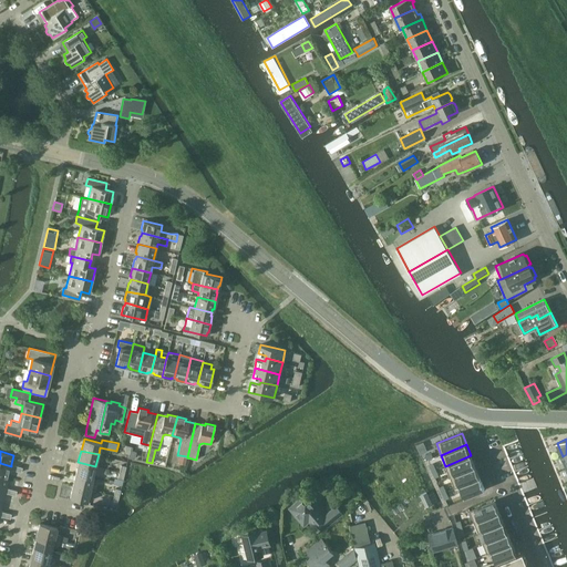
[(471,455),(445,466),(450,477),(475,466),(471,455)]
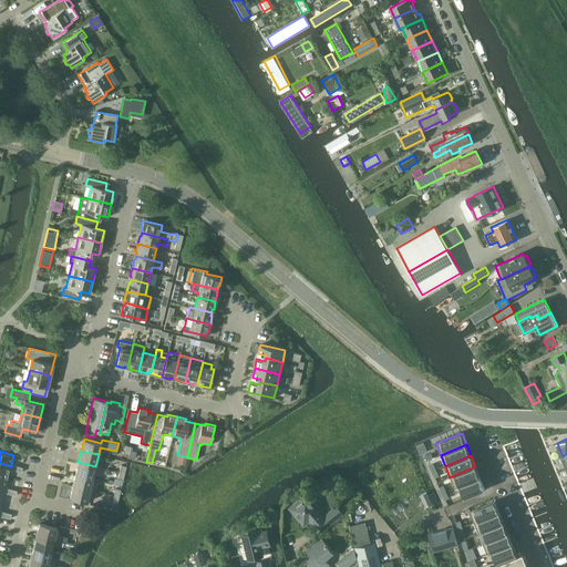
[(95,466),(78,462),(75,474),(93,478),(95,466)]
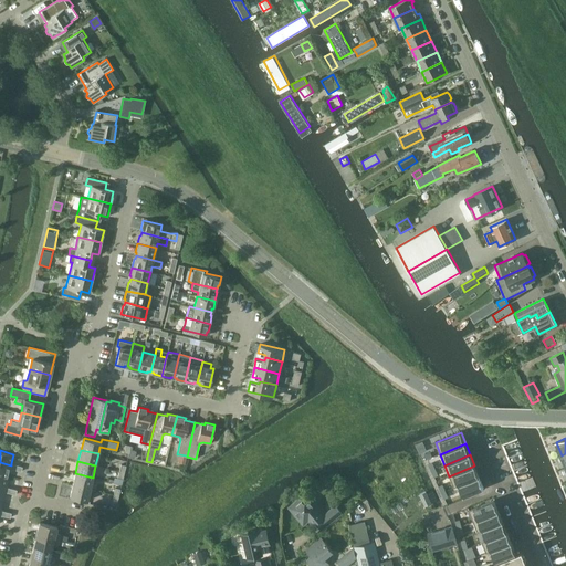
[(0,475),(8,478),(10,469),(16,470),(17,465),(11,463),(11,465),(0,462),(0,475)]
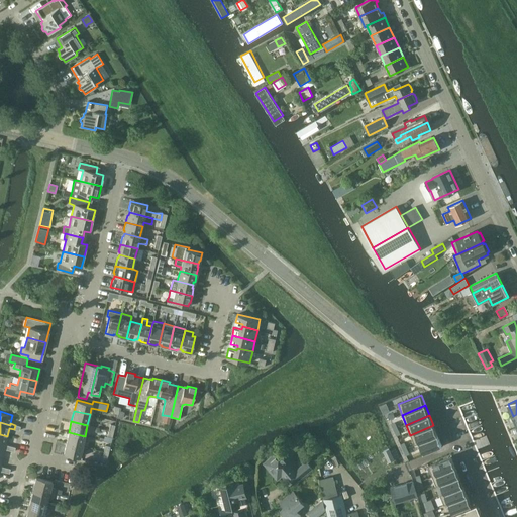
[(433,425),(410,435),(414,445),(419,443),(437,435),(433,425)]
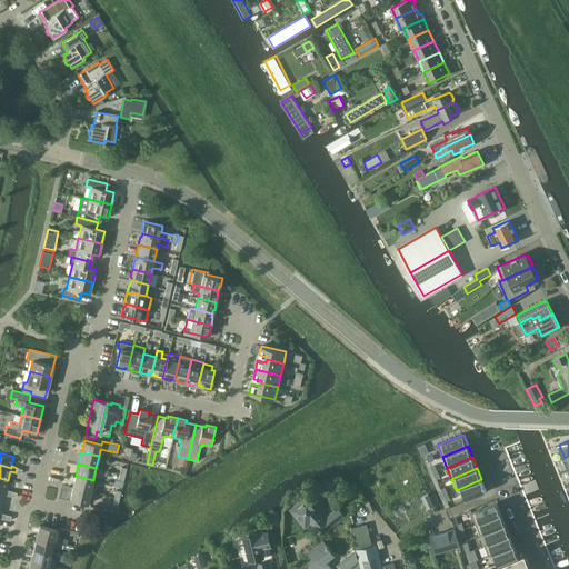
[(76,476),(72,488),(90,491),(93,480),(76,476)]
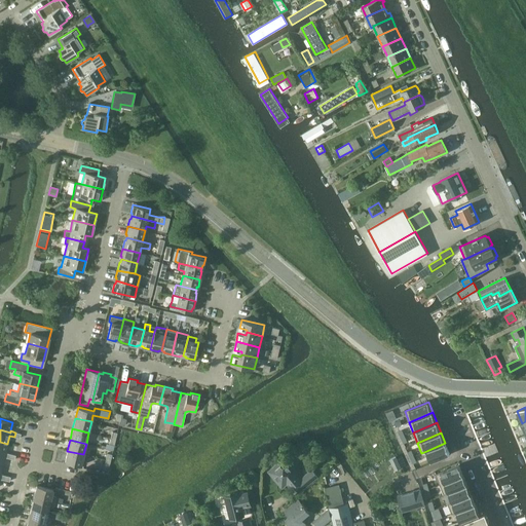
[(445,443),(426,451),(430,461),(449,454),(445,443)]
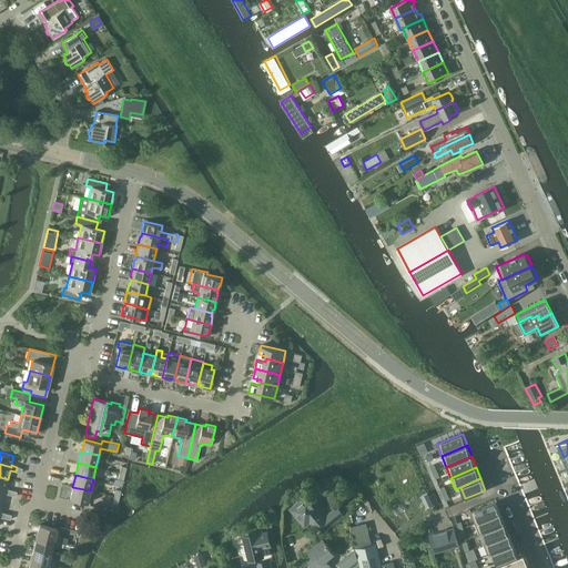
[(87,503),(90,490),(72,487),(70,498),(87,503)]
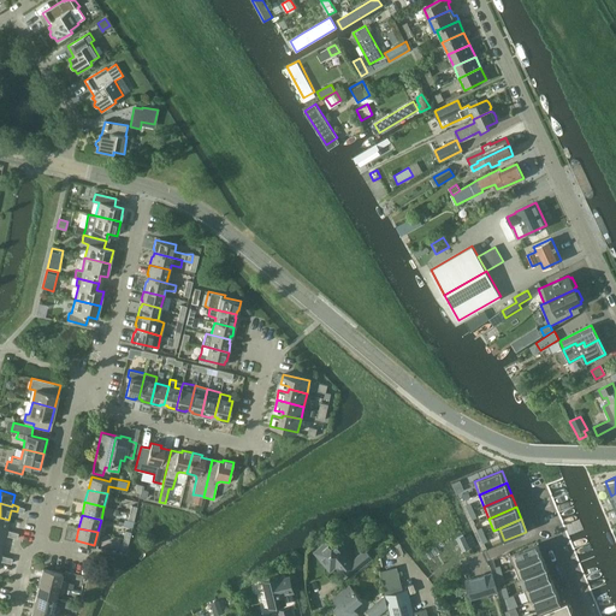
[(0,544),(3,545),(5,535),(11,537),(12,532),(6,529),(5,533),(0,531),(0,544)]
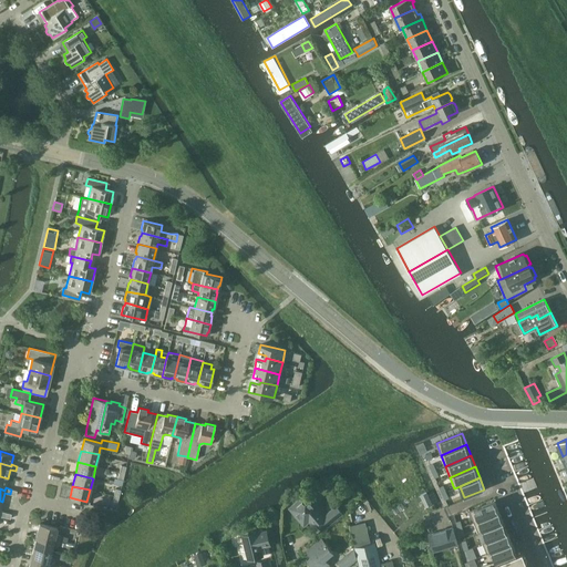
[(420,495),(426,507),(432,505),(426,493),(420,495)]
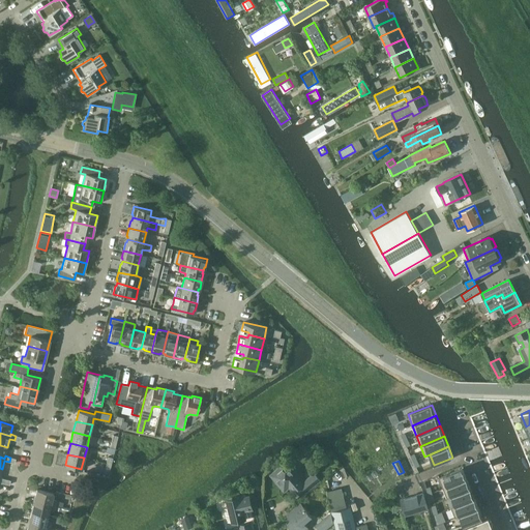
[(301,496),(320,479),(314,473),(304,482),(287,462),(271,475),(285,490),(289,486),(293,490),(295,489),(301,496)]
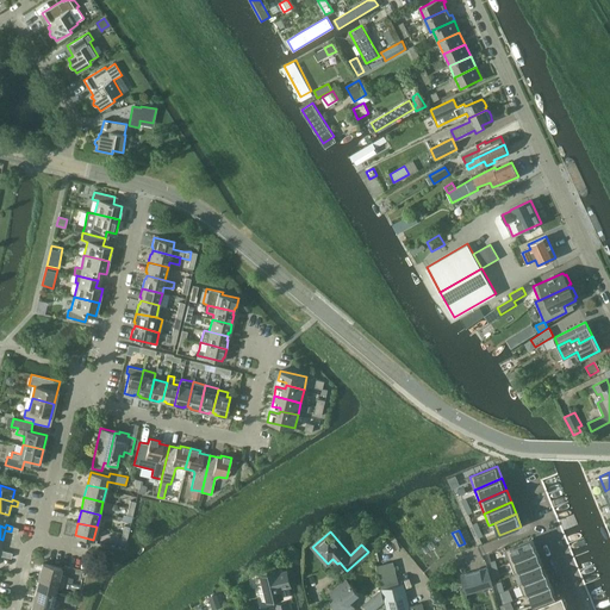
[(533,539),(505,551),(510,562),(537,551),(533,539)]
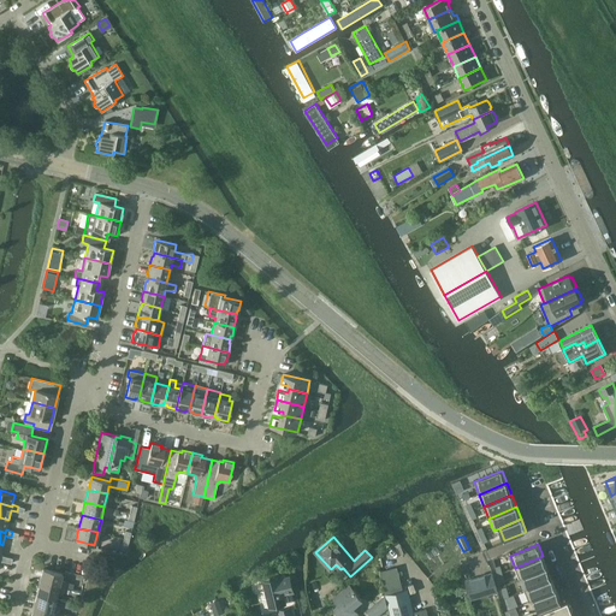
[(543,556),(515,568),(520,579),(525,576),(548,567),(543,556)]
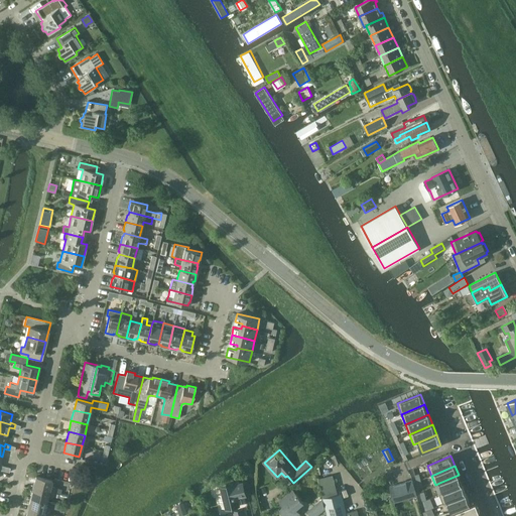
[(459,475),(439,483),(443,492),(443,493),(463,485),(459,475)]
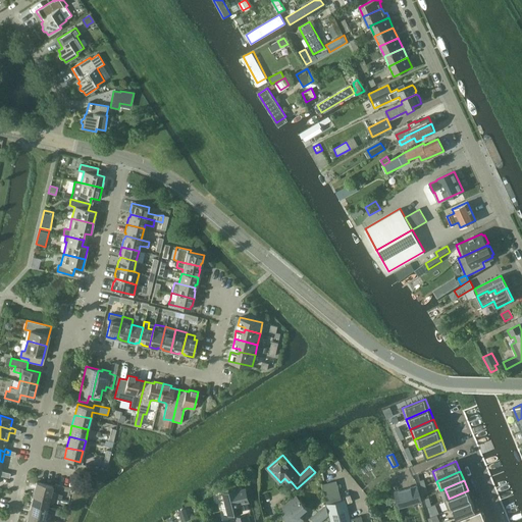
[(33,490),(33,492),(55,498),(61,500),(62,494),(51,492),(52,485),(36,481),(34,490),(33,490)]
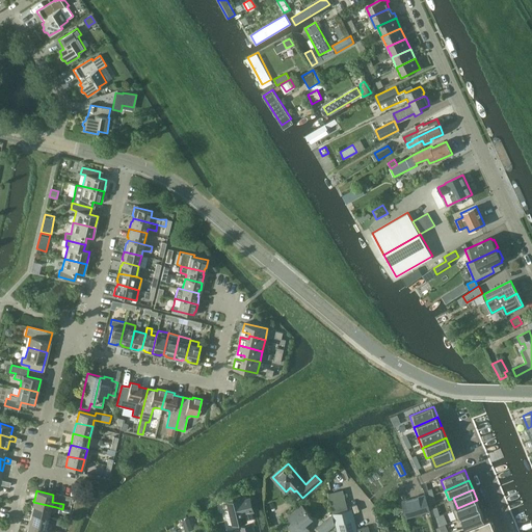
[(425,495),(402,501),(406,517),(430,510),(425,495)]
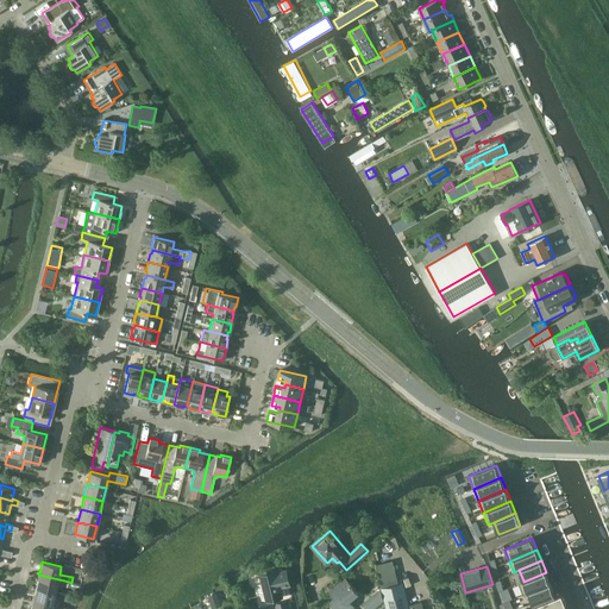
[(282,594),(284,594),(283,585),(290,584),(287,567),(276,570),(276,569),(259,572),(261,582),(257,583),(261,600),(264,598),(265,600),(282,596),(282,594)]
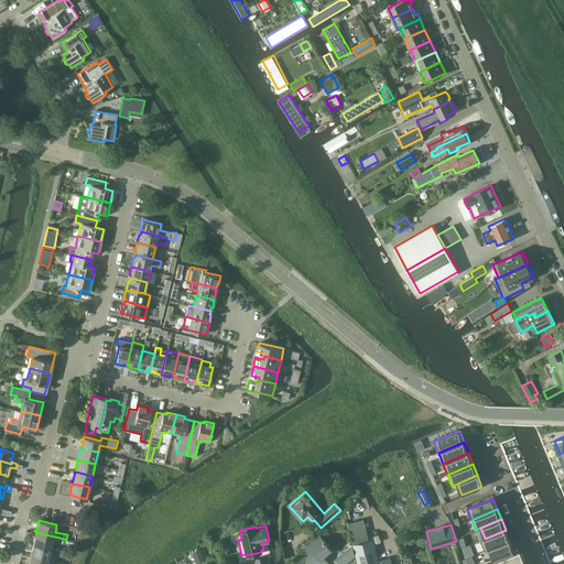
[(485,538),(479,540),(485,551),(489,549),(510,540),(506,530),(485,539),(485,538)]
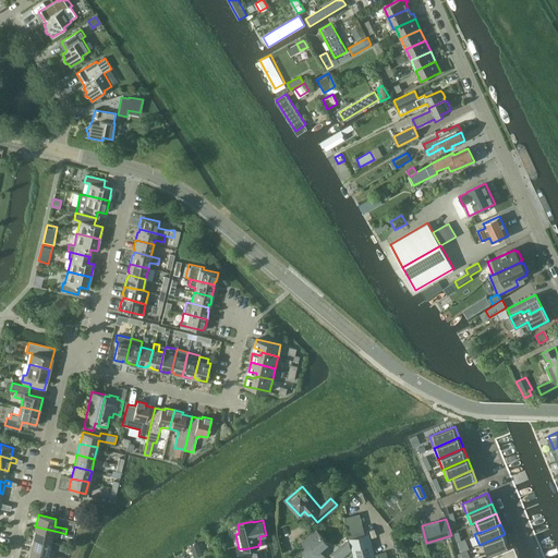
[(35,529),(33,538),(50,543),(52,536),(58,537),(59,532),(35,526),(34,529),(35,529)]
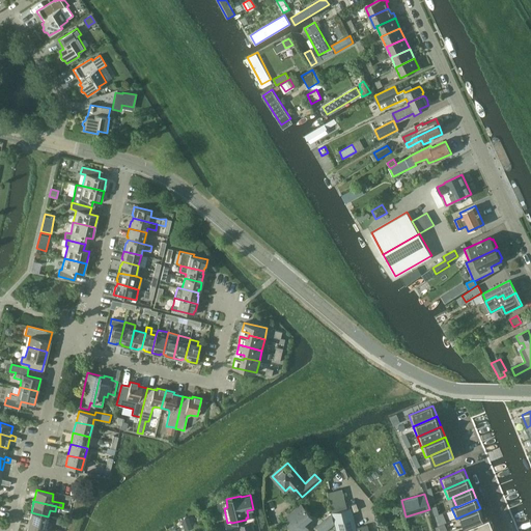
[(305,524),(313,518),(302,504),(288,515),(291,520),(288,523),(296,530),(305,530),(308,528),(305,524)]
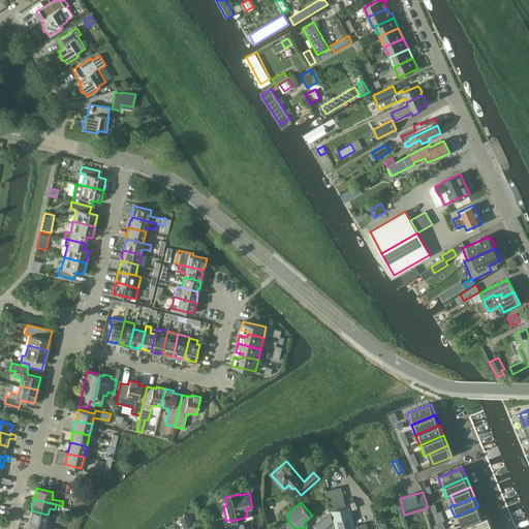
[(331,510),(335,528),(367,528),(366,523),(355,526),(350,506),(331,510)]
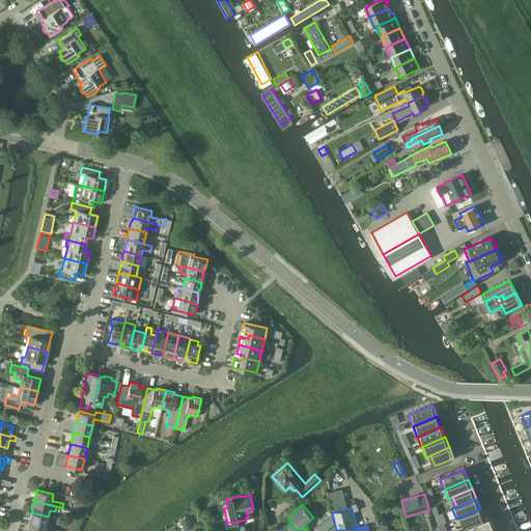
[(480,508),(460,516),(465,527),(484,519),(480,508)]
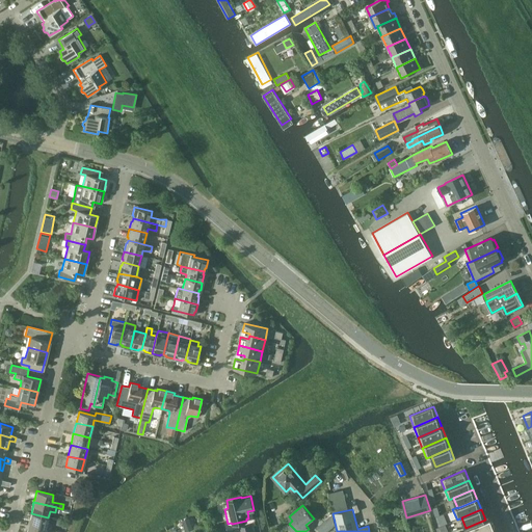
[(48,517),(31,513),(28,524),(51,529),(52,525),(47,524),(48,517)]
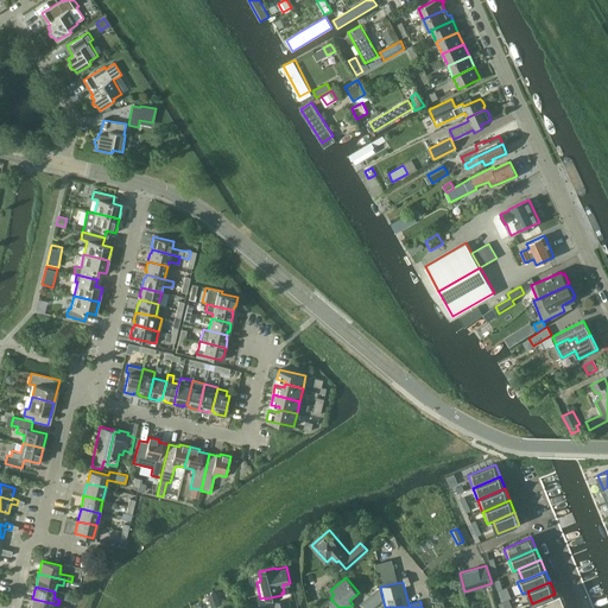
[(367,607),(373,607),(382,600),(381,590),(365,605),(367,607)]
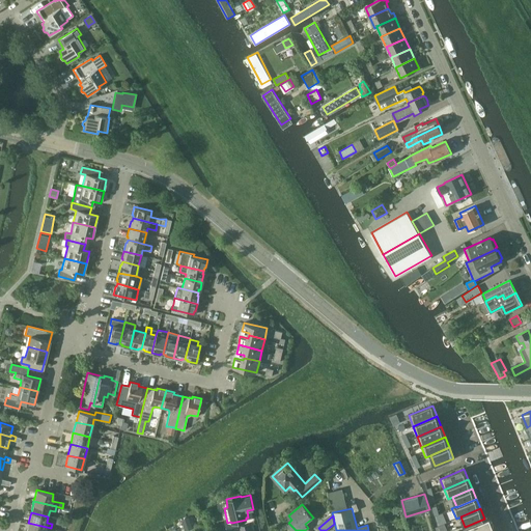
[(189,518),(182,520),(185,530),(187,530),(193,529),(189,518)]
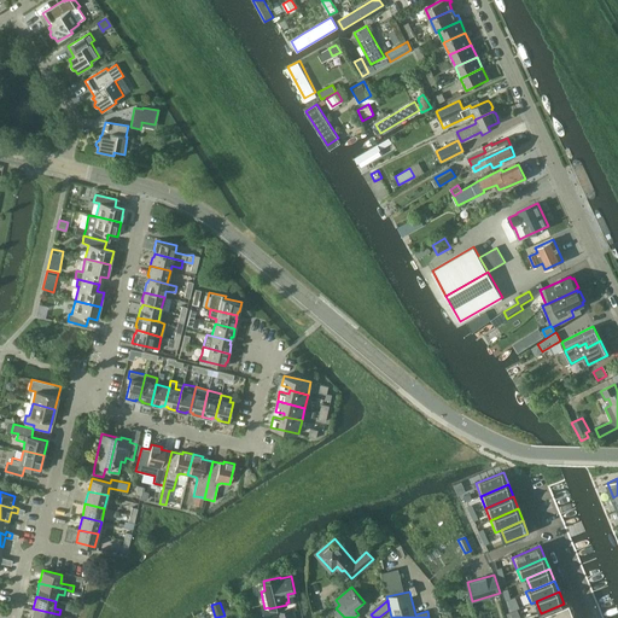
[(542,617),(577,617),(572,606),(570,608),(567,602),(564,604),(541,613),(542,617)]
